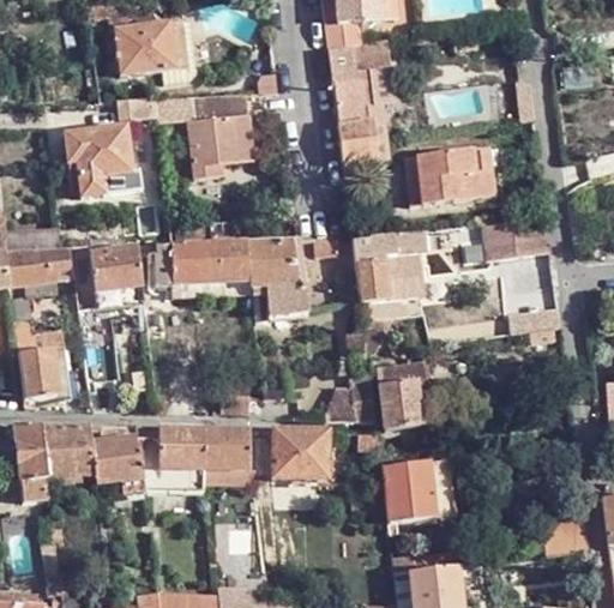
[(323,0),(330,47),(356,42),(354,19),(341,20),(338,0),(323,0)]
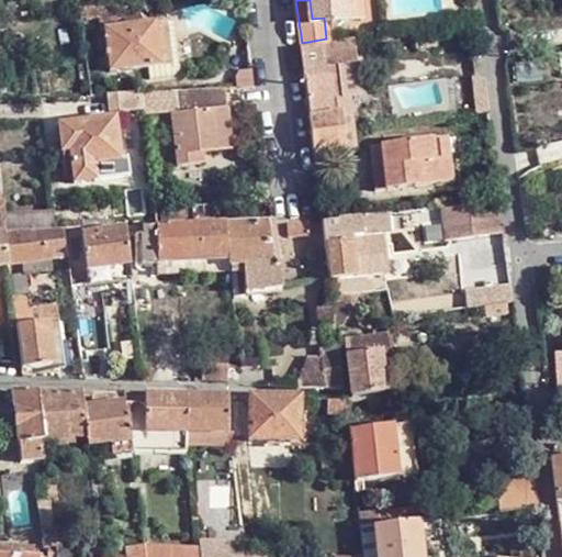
[(310,0),(312,19),(324,18),(347,14),(345,0),(310,0)]
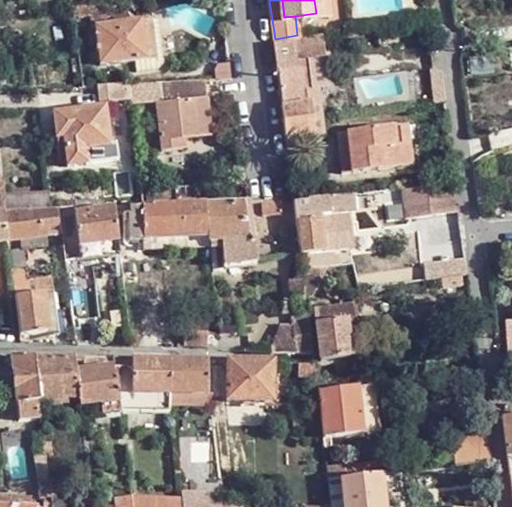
[(327,12),(325,0),(314,0),(316,13),(327,12)]
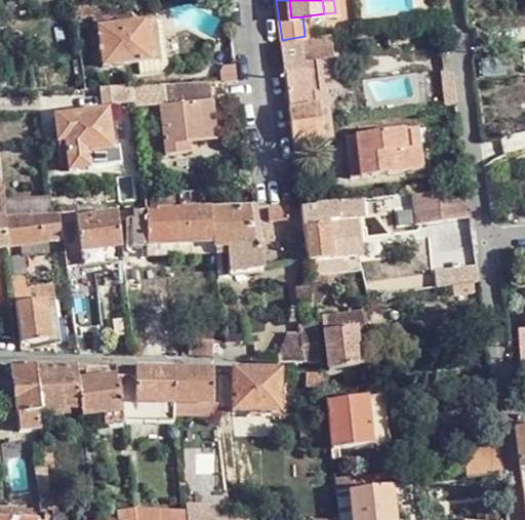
[(156,16),(145,17),(151,57),(161,56),(156,16)]
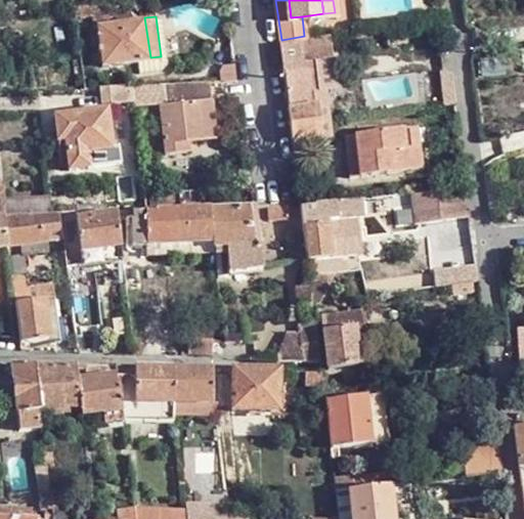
[(144,17),(97,25),(102,63),(150,57),(144,17)]
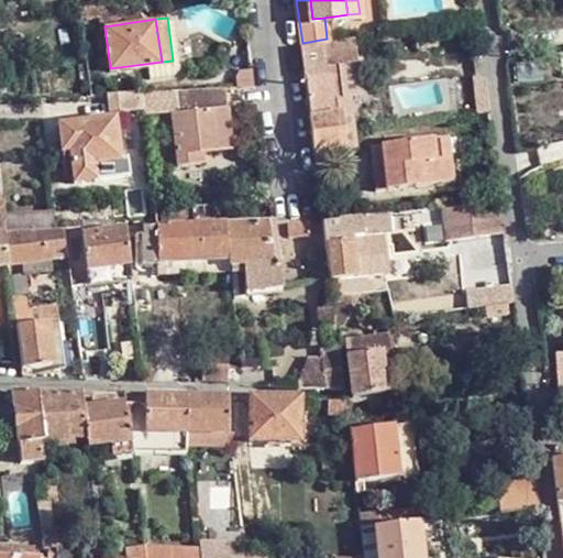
[(327,39),(302,43),(305,63),(306,75),(310,104),(311,112),(322,110),(338,109),(337,94),(361,91),(354,36),(327,39)]
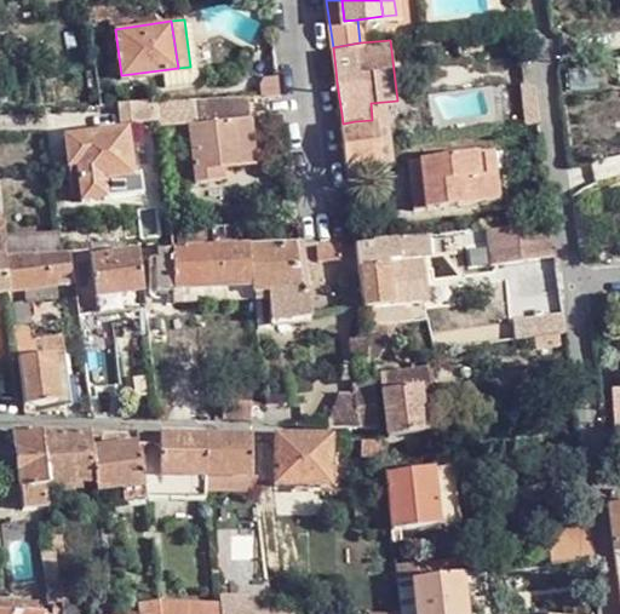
[(159,115),(156,99),(119,102),(121,118),(159,115)]
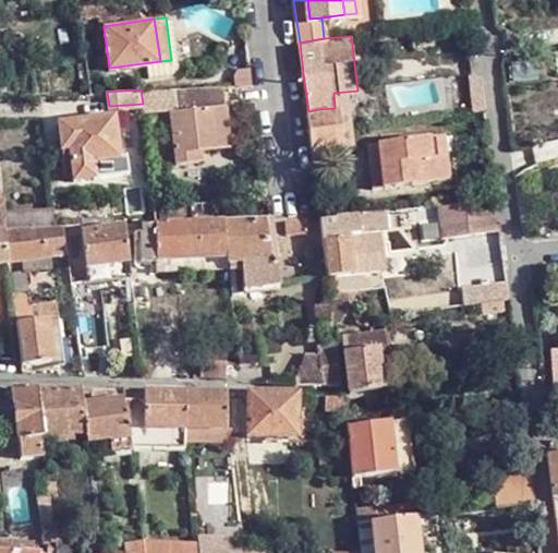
[(171,110),(177,153),(203,148),(231,145),(226,104),(171,110)]
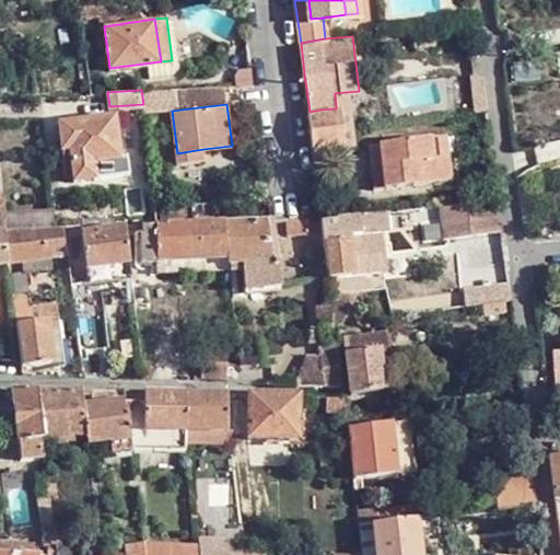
[(311,130),(338,127),(336,108),(321,110),(310,112),(311,130)]
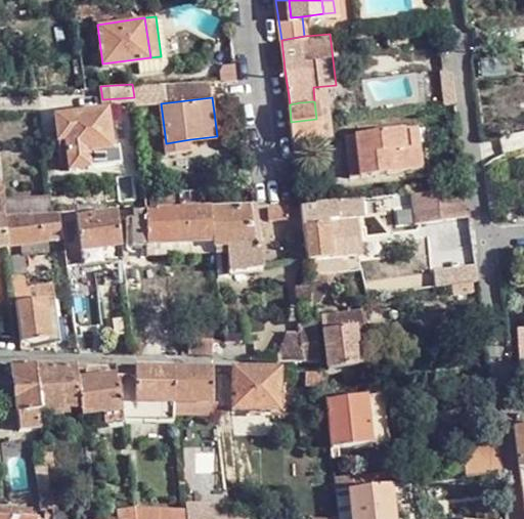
[(106,104),(53,113),(56,134),(63,132),(68,167),(90,164),(87,150),(113,146),(106,104)]
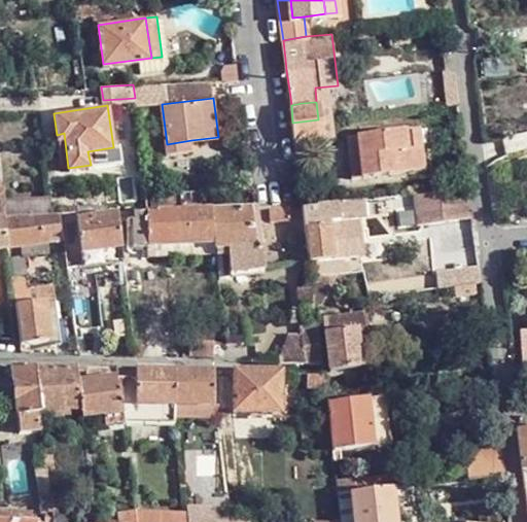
[(320,136),(318,119),(292,123),(295,138),(316,136),(320,136)]
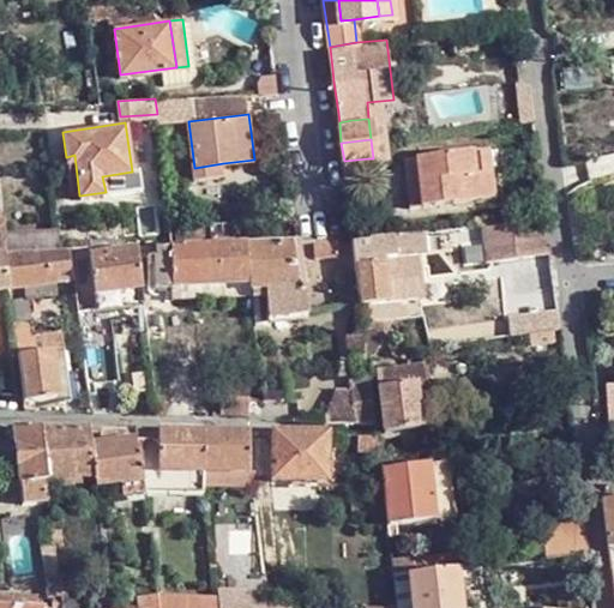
[(487,144),(474,146),(475,168),(491,168),(487,144)]
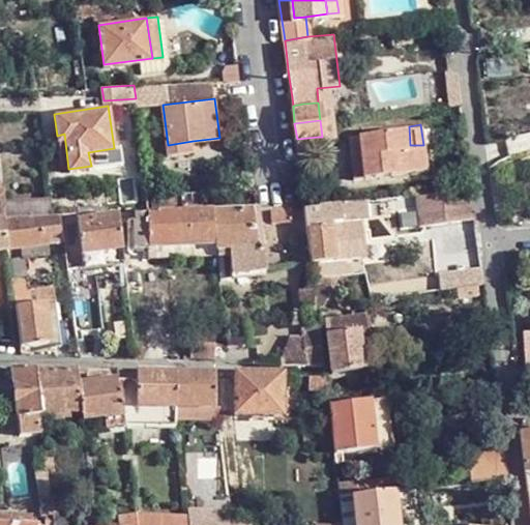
[(409,126),(359,132),(364,173),(425,167),(423,145),(410,145),(409,126)]
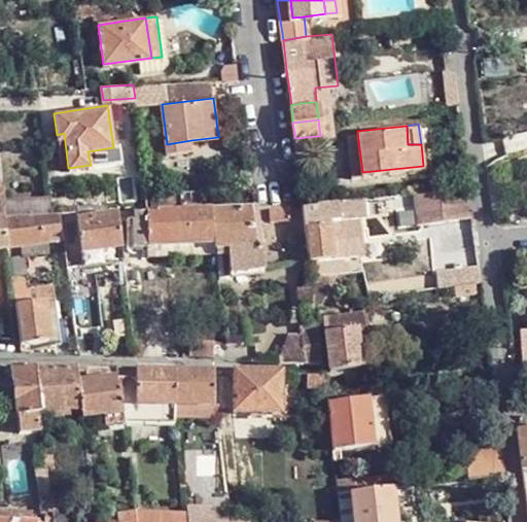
[(362,172),(357,131),(347,132),(352,174),(362,172)]
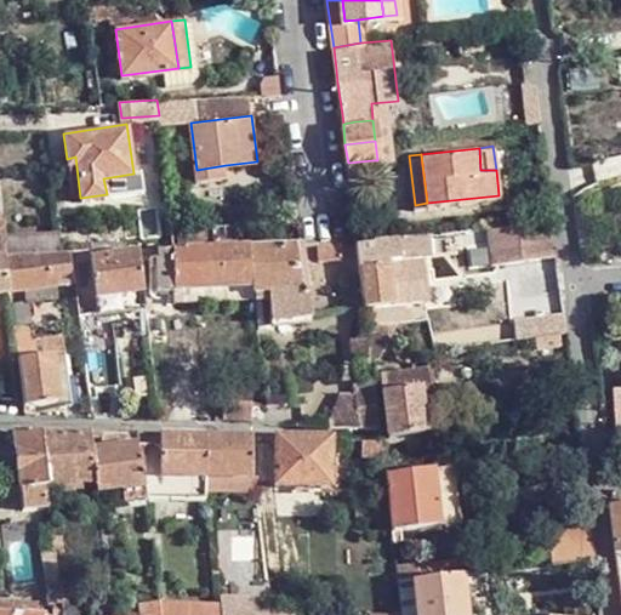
[(348,163),(349,178),(376,177),(372,160),(348,163)]
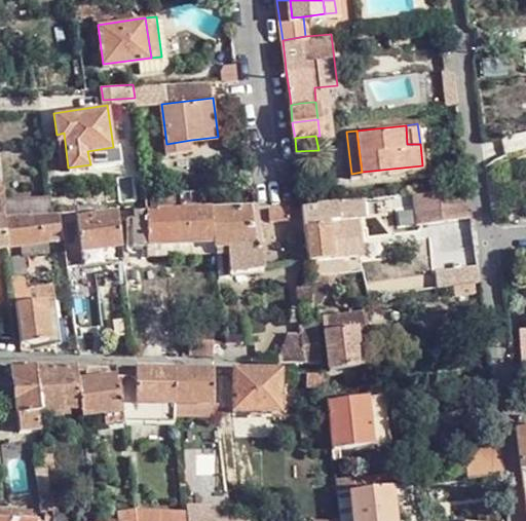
[(191,140),(166,144),(167,154),(192,150),(191,140)]
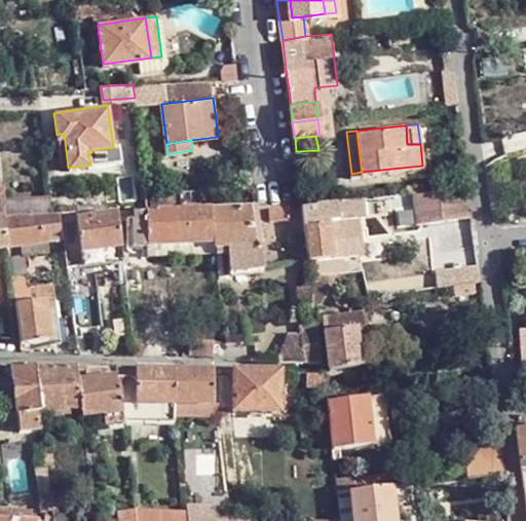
[(300,184),(302,200),(303,206),(316,203),(316,197),(314,187),(314,182),(300,184)]
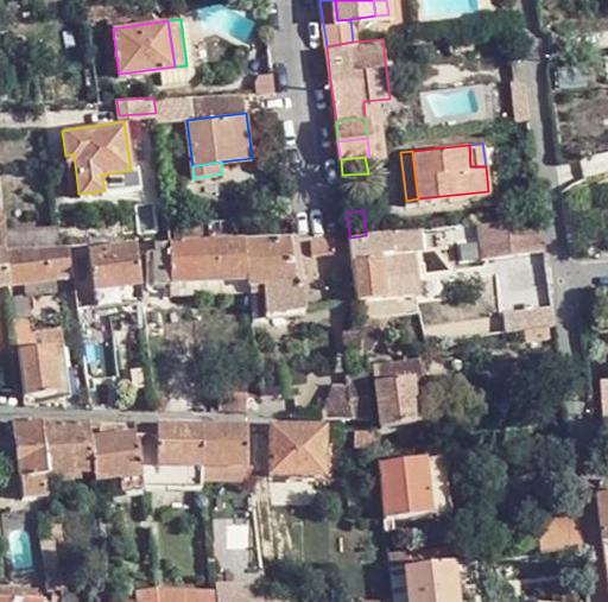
[(529,213),(483,219),(488,253),(544,246),(543,238),(537,232),(533,211),(529,213)]
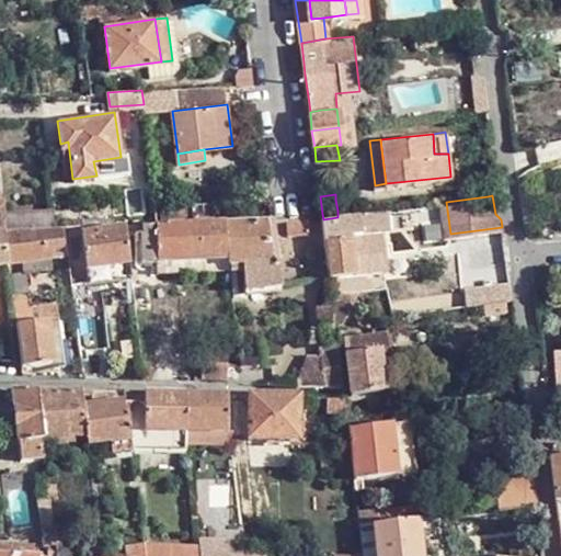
[(343,199),(335,200),(338,211),(344,210),(343,199)]
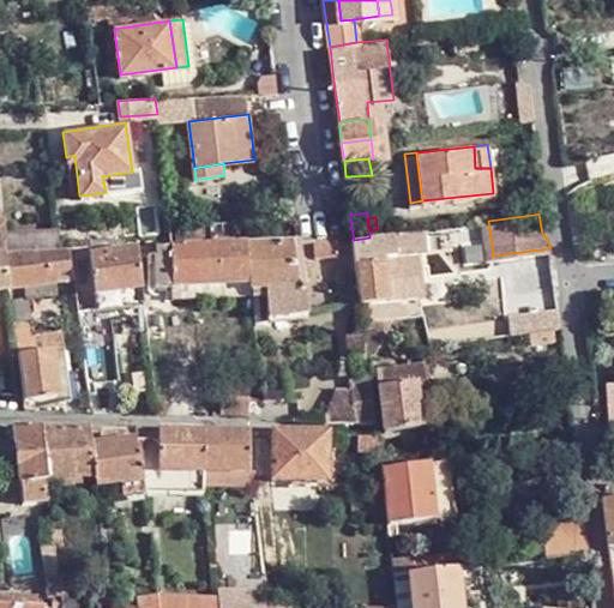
[(4,232),(6,248),(59,244),(58,226),(4,232)]
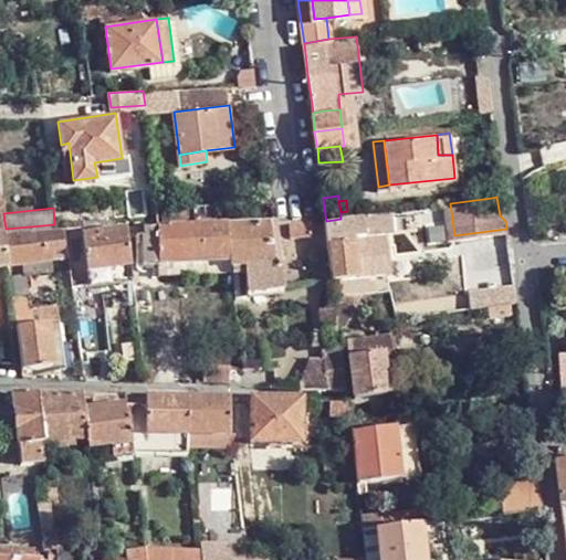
[(317,234),(315,214),(292,217),(294,230),(294,234),(317,234)]
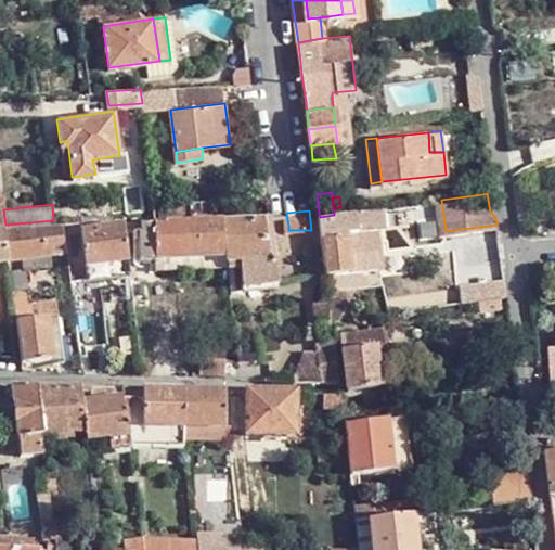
[(371,210),(343,215),(348,269),(360,267),(355,219),(372,217),(371,210)]
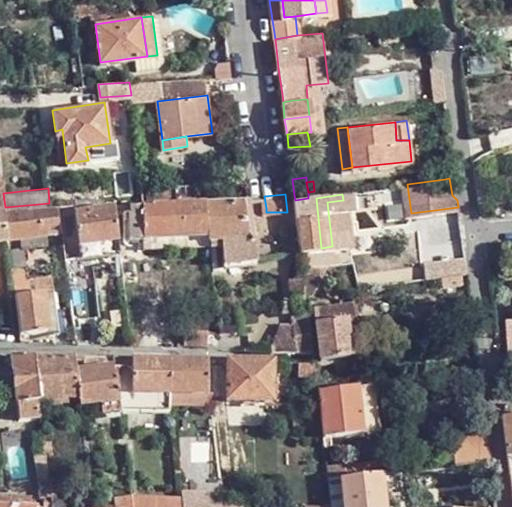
[(251,197),(246,196),(244,197),(246,219),(253,218),(252,209),(251,197)]
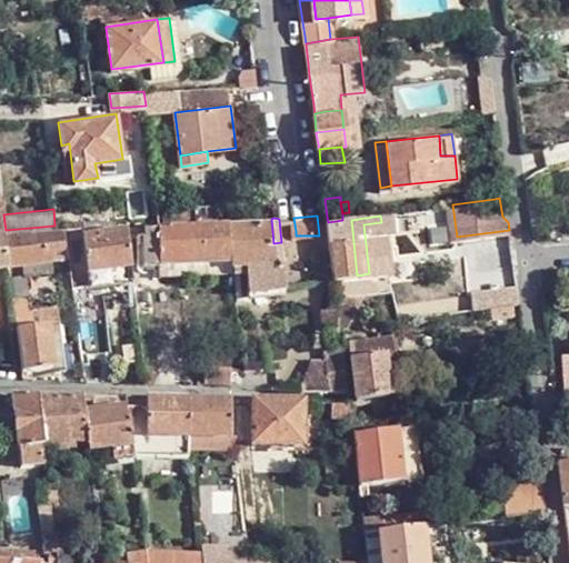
[(279,219),(280,232),(296,231),(293,218),(279,219)]
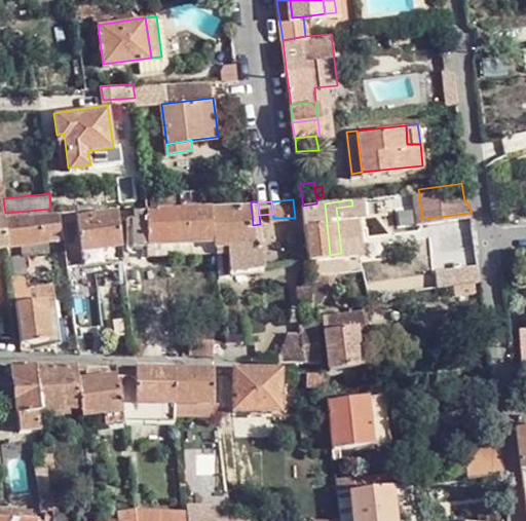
[(207,203),(211,240),(212,245),(226,245),(227,268),(263,266),(262,236),(254,237),(253,225),(251,202),(207,203)]
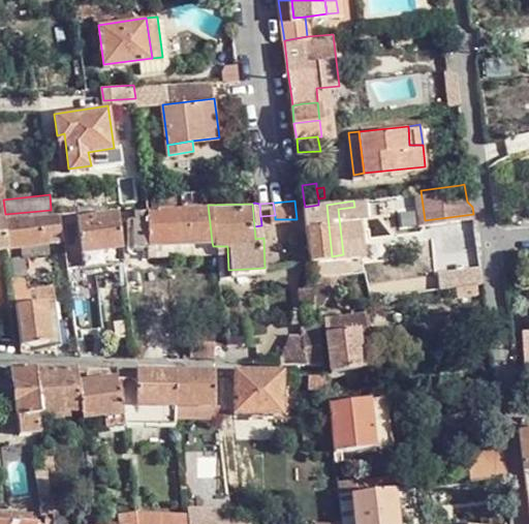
[(149,216),(134,218),(134,243),(149,242),(212,242),(208,205),(149,207),(148,207),(149,216)]
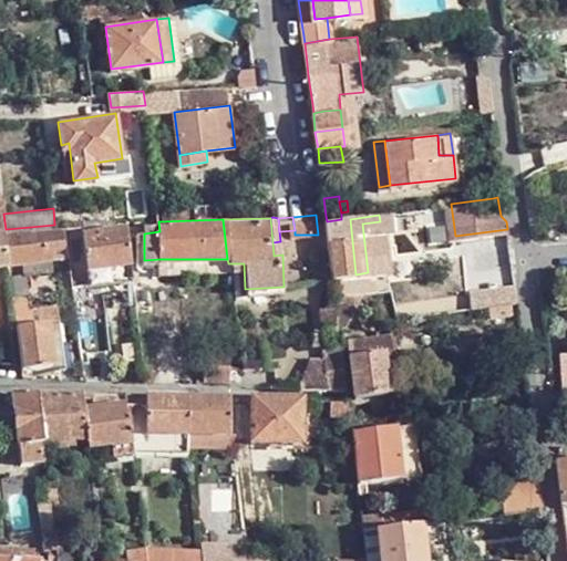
[(341,219),(327,221),(333,283),(354,281),(353,274),(356,274),(350,219),(341,219)]
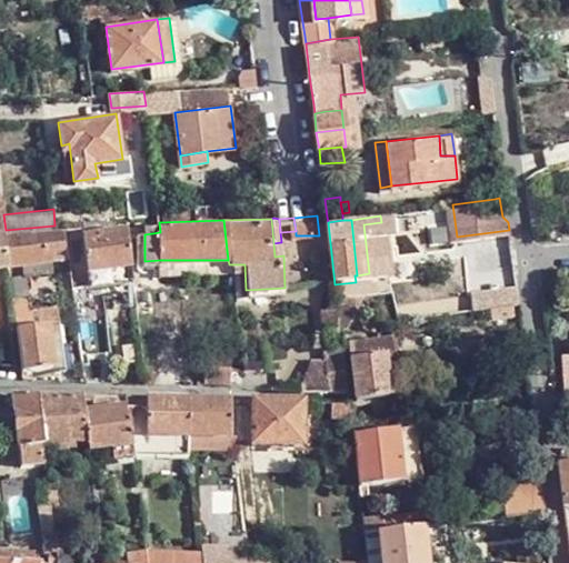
[(136,234),(135,223),(125,222),(125,228),(126,235),(136,234)]
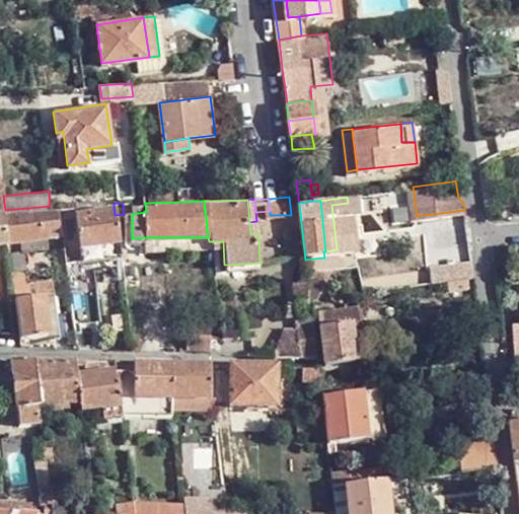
[(74,204),(58,206),(61,228),(62,231),(78,229),(76,213),(74,204)]
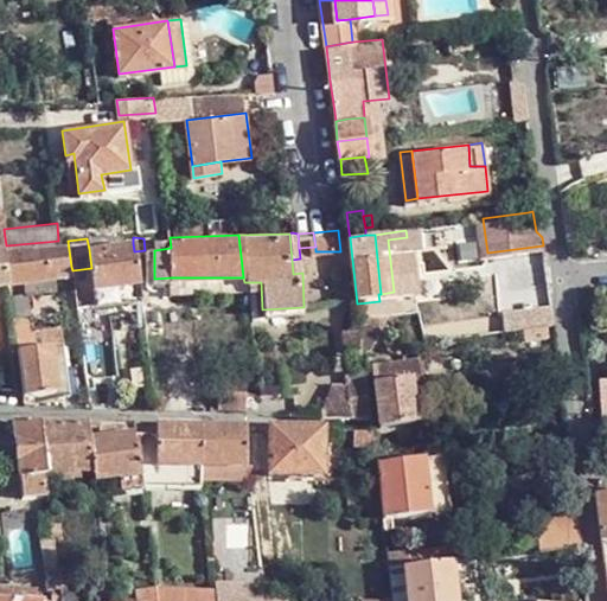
[(71,267),(68,241),(58,241),(6,245),(10,280),(50,275),(50,268),(71,267)]
